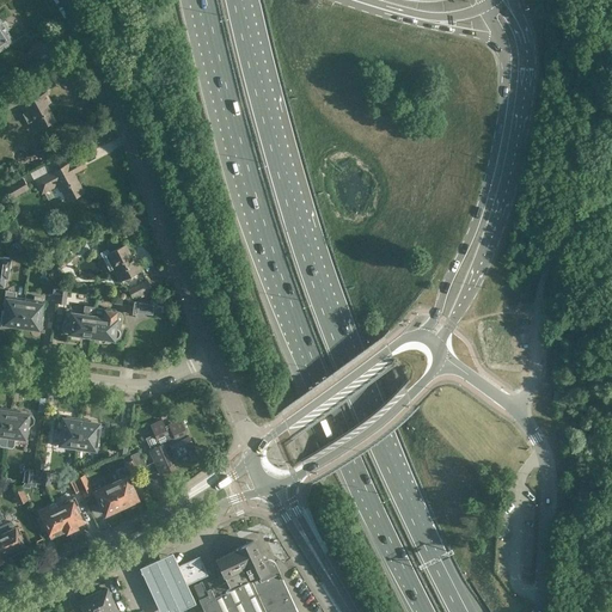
[(0,50),(13,42),(0,20),(0,50)]
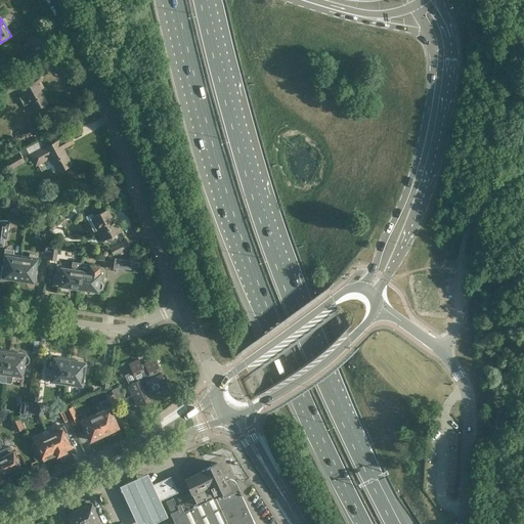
[(23,73),(0,84),(5,95),(17,89),(20,96),(19,97),(24,104),(30,101),(34,110),(46,102),(40,91),(44,88),(39,80),(36,82),(26,87),(23,82),(26,80),(23,73)]
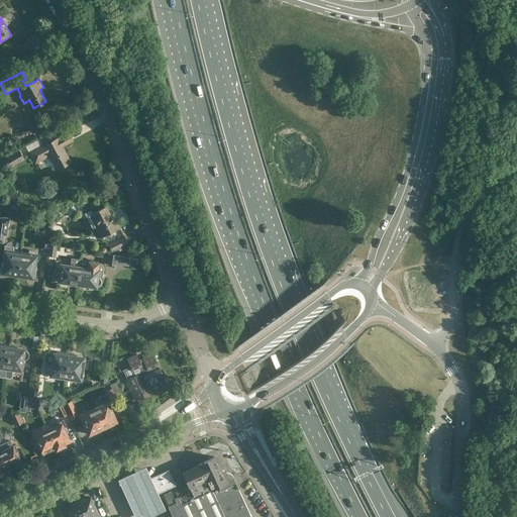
[(49,156),(54,162),(57,169),(71,162),(62,146),(72,141),(68,134),(58,139),(58,138),(45,144),(45,143),(42,144),(39,138),(25,145),(35,164),(49,156)]
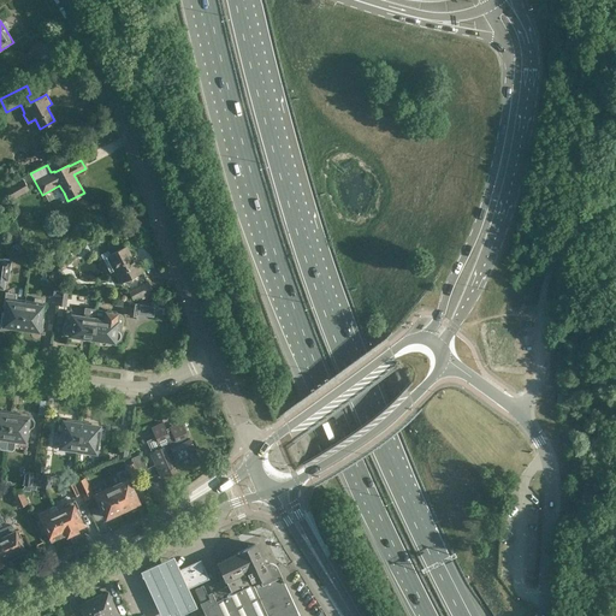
[(29,189),(23,178),(6,188),(12,199),(29,189)]
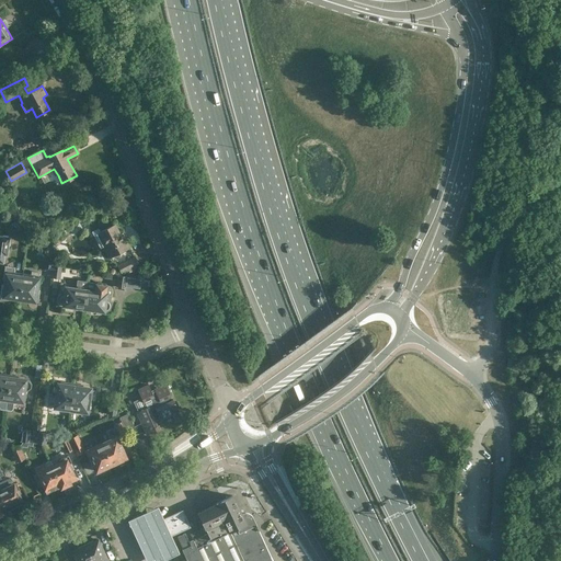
[(109,256),(129,247),(125,238),(123,239),(121,233),(119,233),(114,224),(100,231),(99,228),(92,231),(100,248),(104,245),(105,248),(104,248),(109,256)]
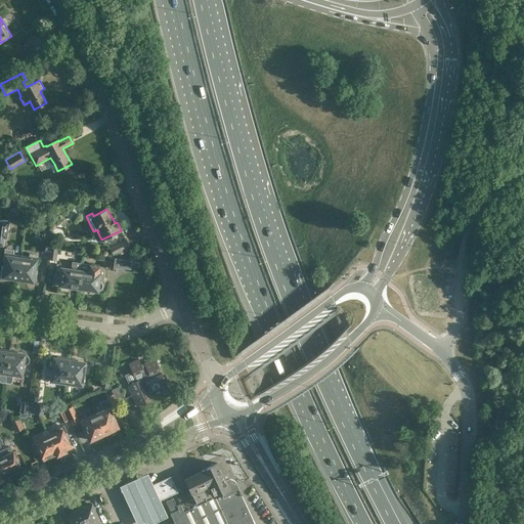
[(6,237),(9,220),(0,218),(0,246),(3,247),(5,237),(6,237)]
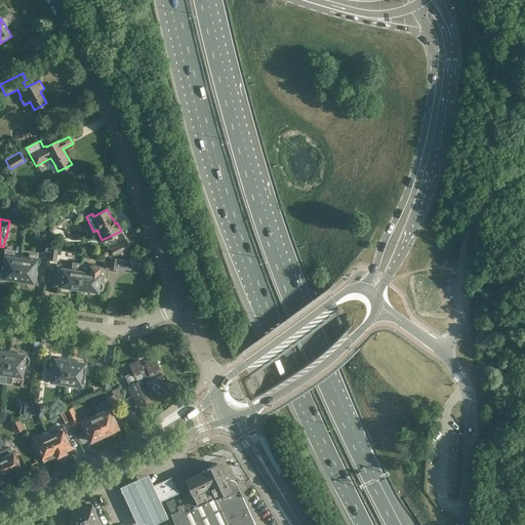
[(50,242),(42,240),(40,250),(48,251),(49,247),(50,242)]
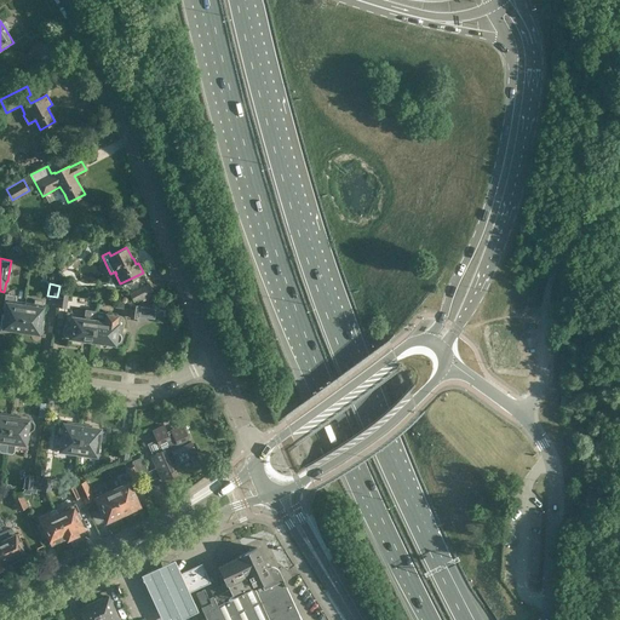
[(130,293),(132,298),(133,300),(136,299),(136,302),(141,299),(142,302),(153,297),(150,293),(153,292),(148,283),(130,293)]
